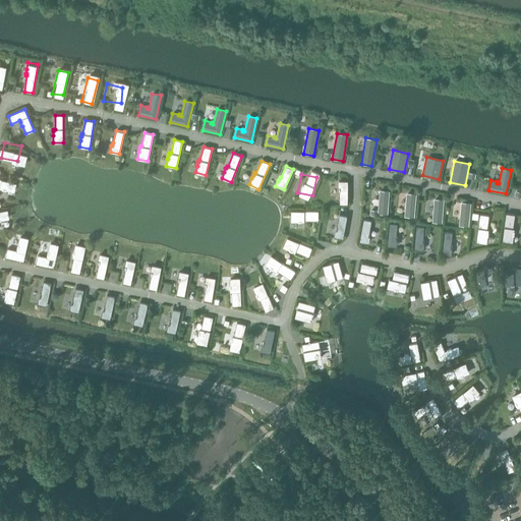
[(5,189),(13,191),(16,183),(0,178),(0,187),(1,188),(1,189),(5,190),(5,189)]
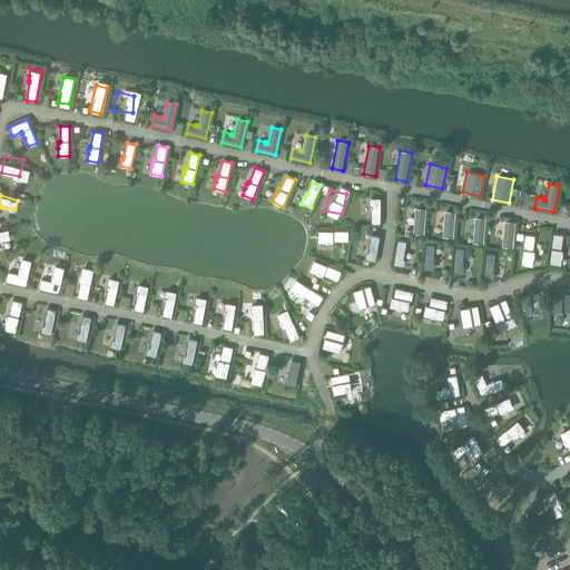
[(370,223),(373,200),(361,197),(356,222),(370,223)]
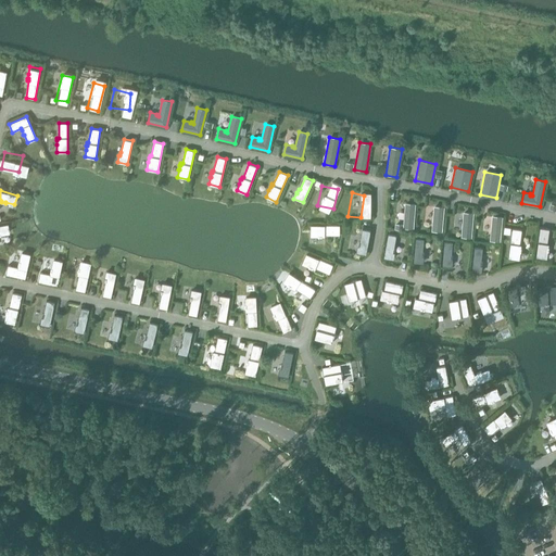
[(403,228),(414,228),(415,203),(405,203),(403,228)]
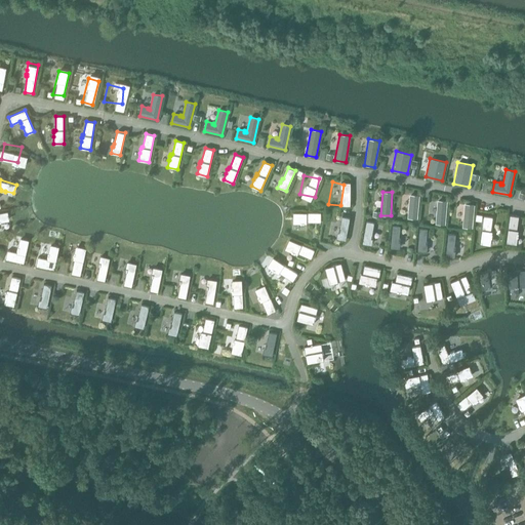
[(419,195),(410,195),(407,217),(417,218),(419,195)]
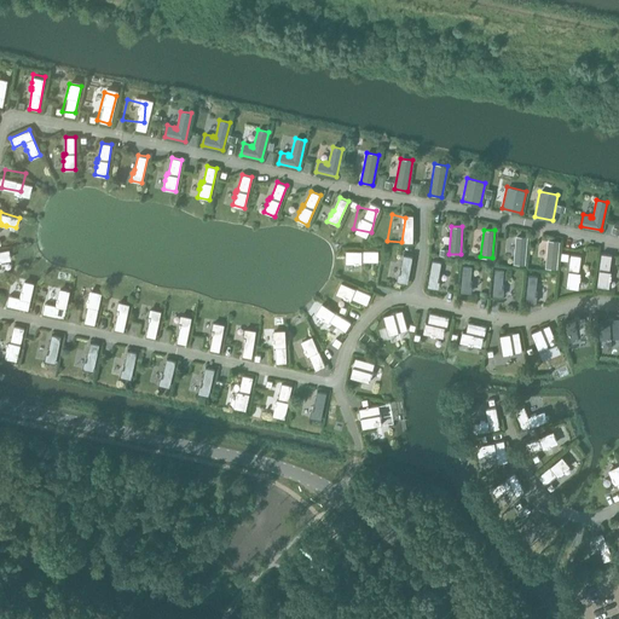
[(524,264),(526,237),(516,237),(514,264),(524,264)]
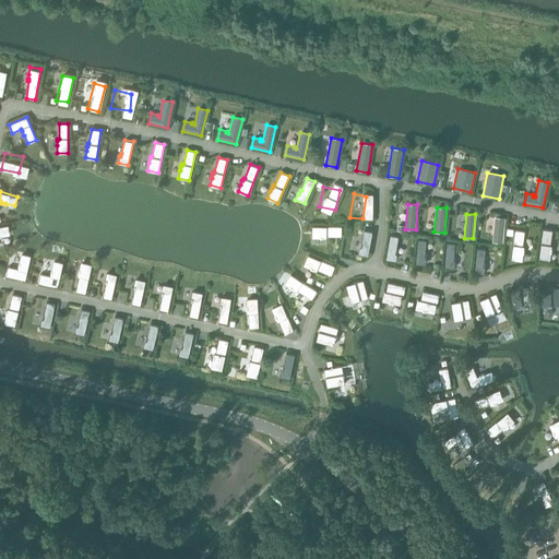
[(504,218),(495,217),(494,240),(501,241),(504,218)]
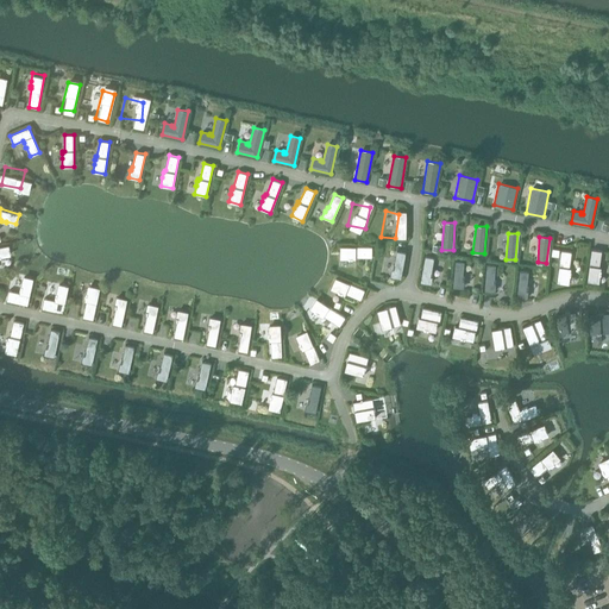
[(338,243),(325,255),(347,277),(357,267),(338,243)]
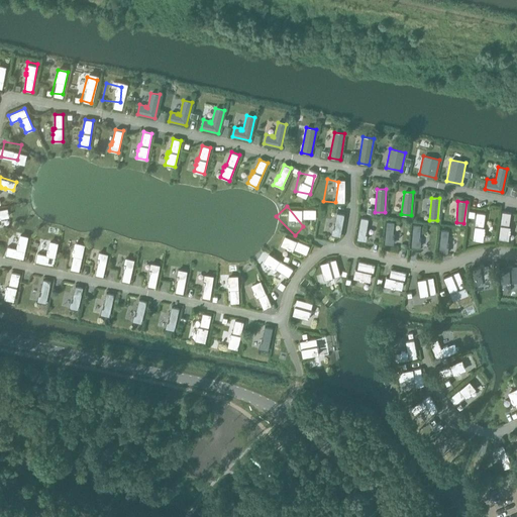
[(7,208),(0,209),(0,218),(1,219),(0,218),(9,216),(7,208)]
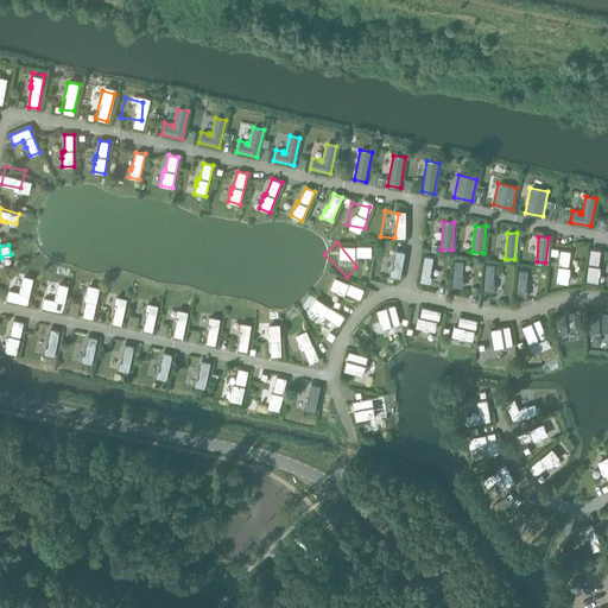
[(393,274),(403,276),(405,249),(396,248),(393,274)]
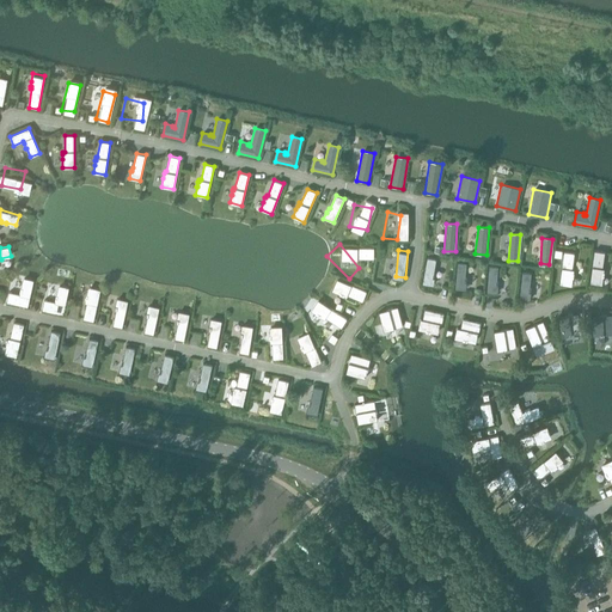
[(589,282),(601,283),(603,276),(604,276),(604,271),(604,268),(603,268),(605,252),(594,251),(592,267),(589,282)]
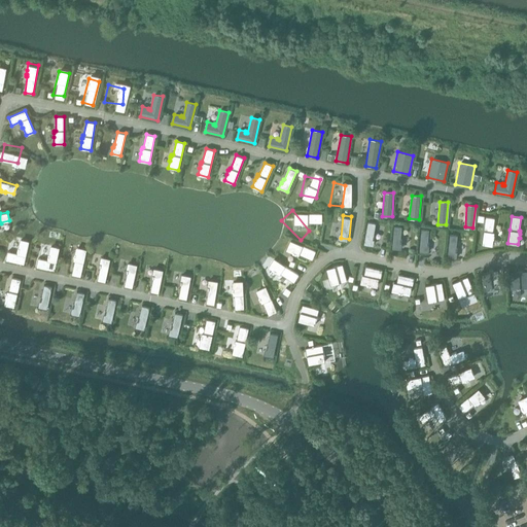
[(327,246),(331,221),(320,217),(314,243),(327,246)]
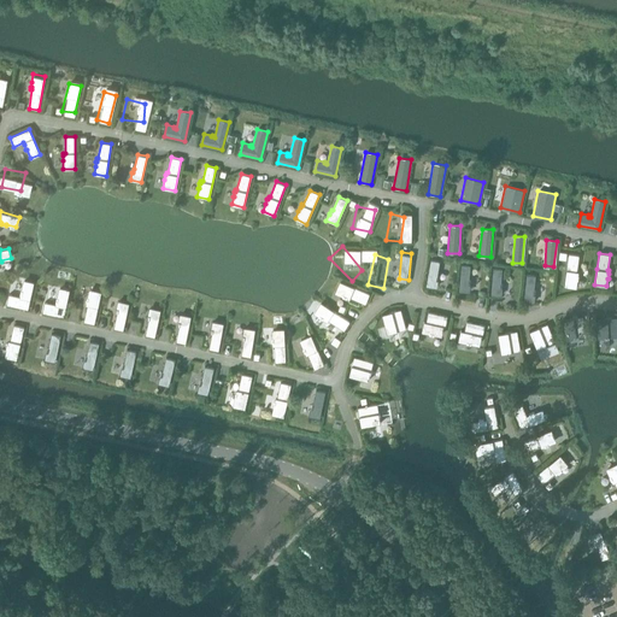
[(564,286),(576,287),(577,280),(579,275),(577,275),(579,271),(576,271),(579,256),(569,254),(566,270),(564,286)]
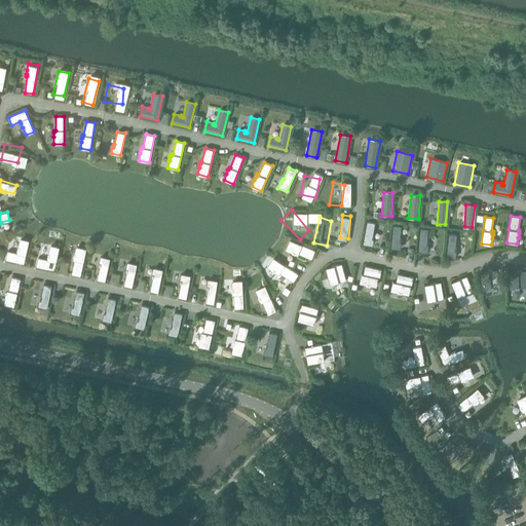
[(367,221),(363,243),(372,245),(373,238),(373,235),(373,234),(375,222),(367,221)]
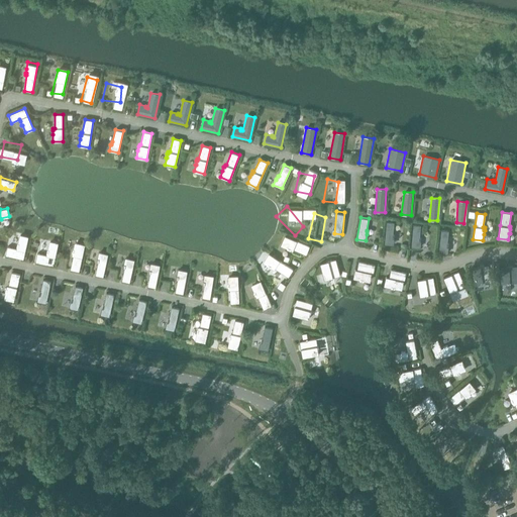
[(394,222),(386,221),(385,243),(394,244),(394,238),(393,238),(394,234),(393,234),(394,222)]
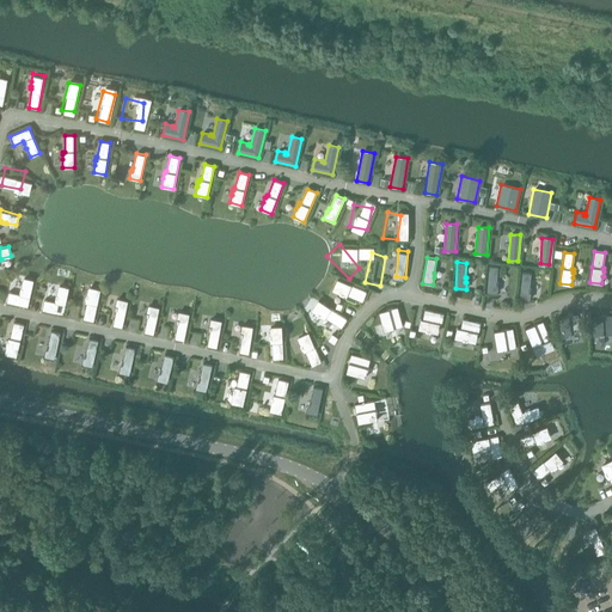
[(497,281),(499,267),(489,265),(487,292),(497,293),(499,286),(497,286),(497,281)]
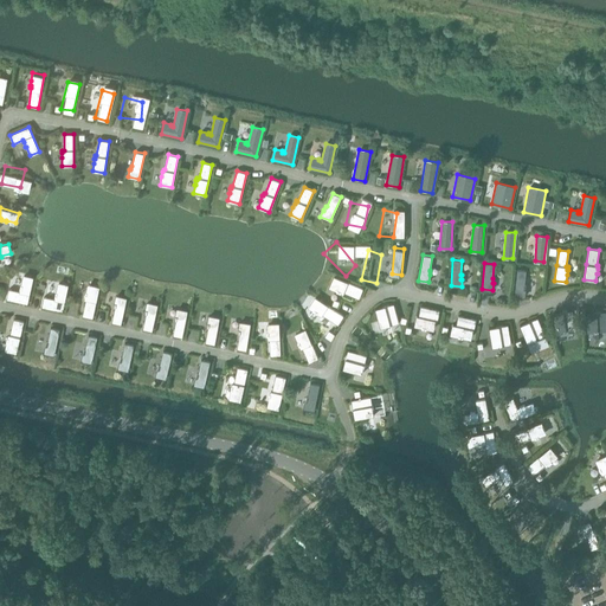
[(522,290),(526,271),(517,270),(514,296),(524,297),(524,290),(522,290)]
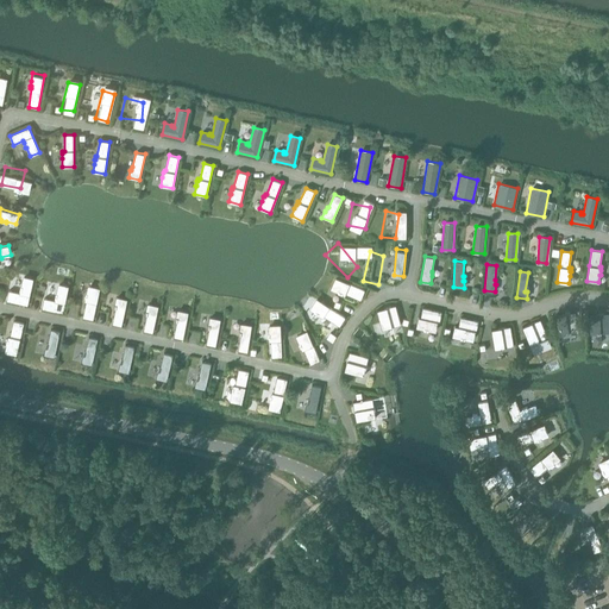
[(6,300),(27,305),(33,278),(23,276),(20,286),(19,290),(19,293),(8,290),(6,300)]
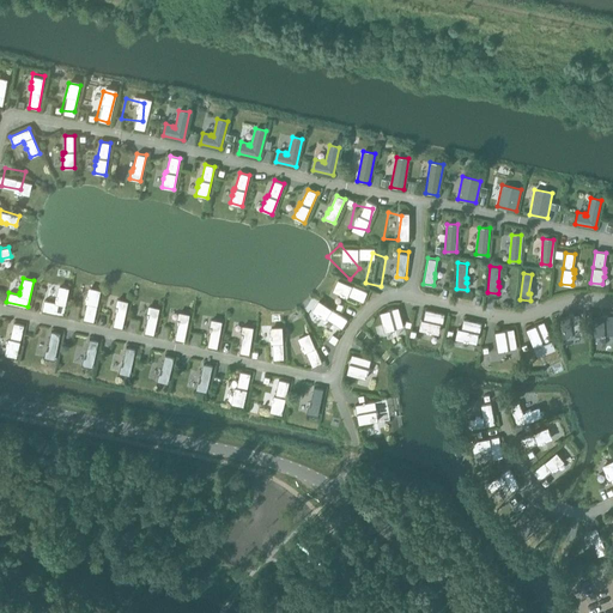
[(329,279),(322,289),(339,305),(346,296),(329,279)]
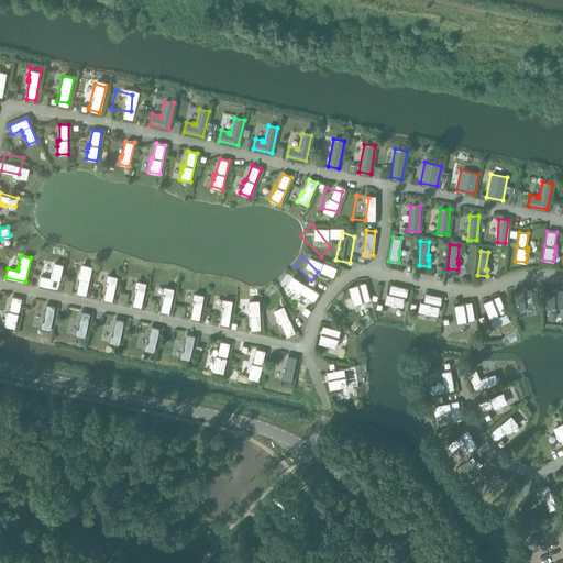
[(39,284),(58,289),(64,265),(54,263),(52,272),(51,276),(51,277),(41,275),(39,284)]
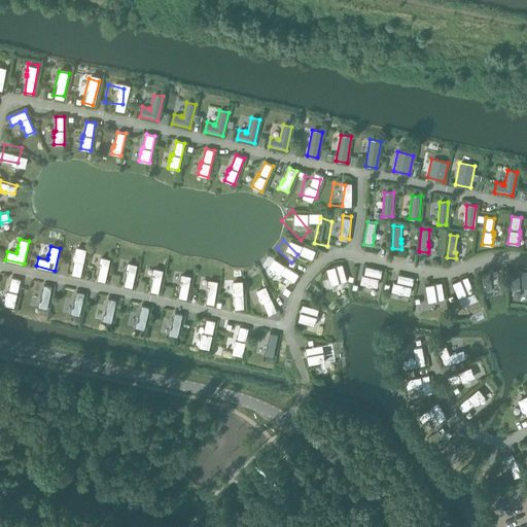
[(71,274),(80,276),(86,249),(76,247),(75,254),(74,253),(73,257),(74,257),(73,260),(75,260),(71,274)]
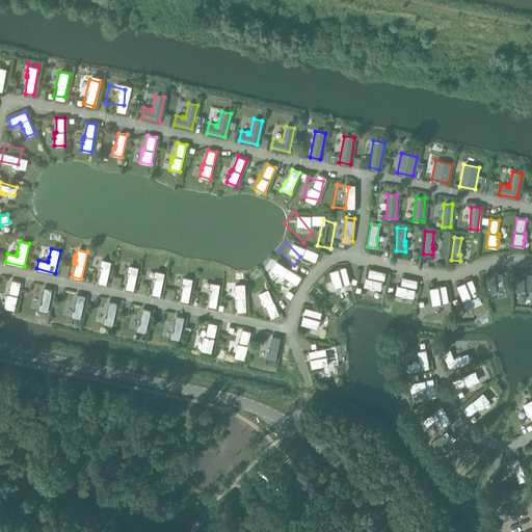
[(98,283),(106,284),(111,262),(102,260),(100,266),(101,266),(100,269),(101,270),(98,283)]
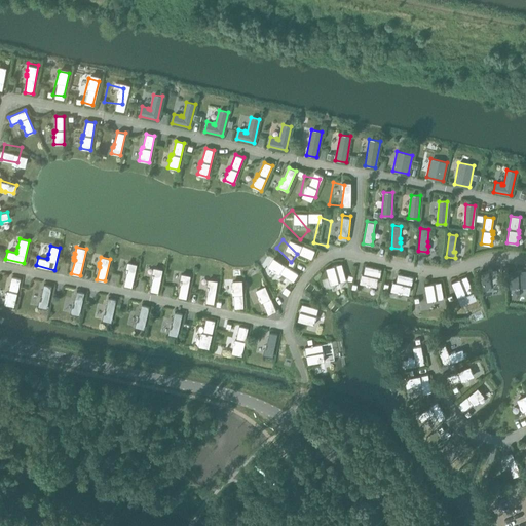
[(124,285),(132,287),(137,264),(127,262),(126,268),(126,272),(124,285)]
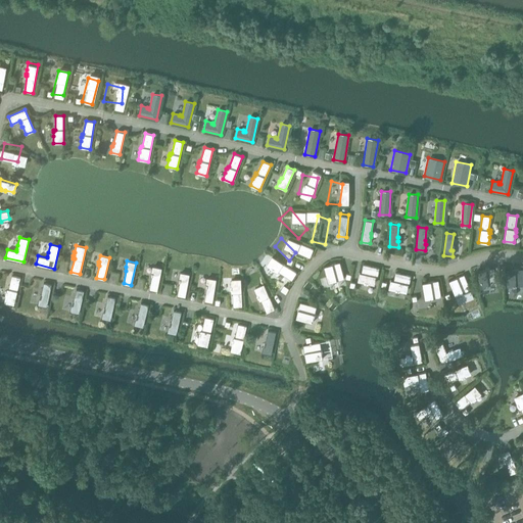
[(270,263),(262,272),(276,281),(283,274),(270,263)]
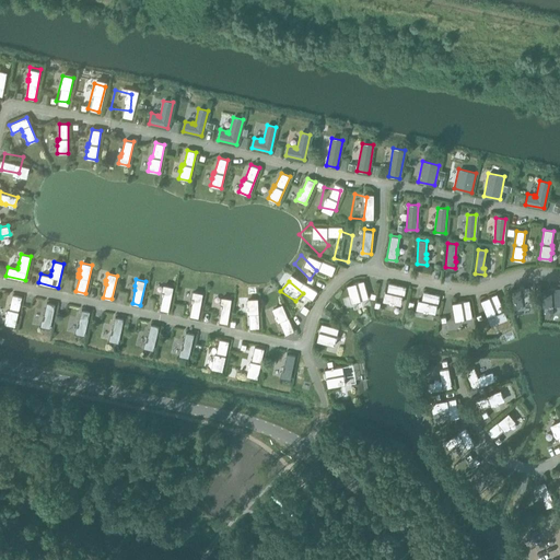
[(363,281),(347,286),(351,303),(368,299),(363,281)]
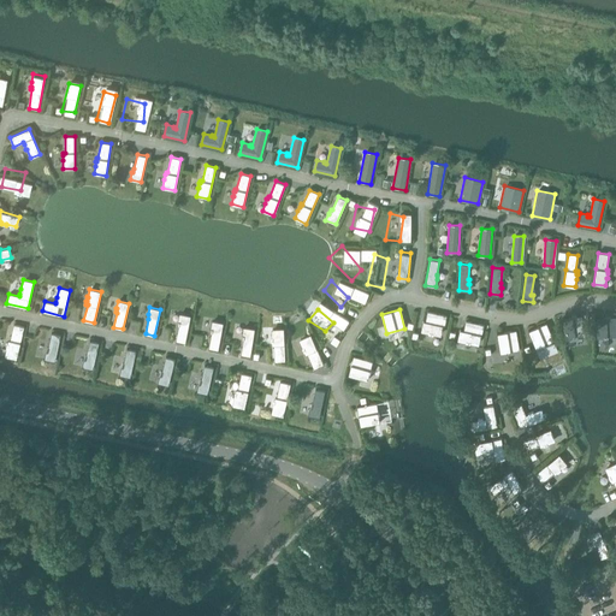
[(425,321),(422,320),(422,321),(424,321),(421,330),(428,332),(428,333),(433,333),(433,332),(440,335),(443,325),(445,326),(446,315),(427,311),(425,321)]
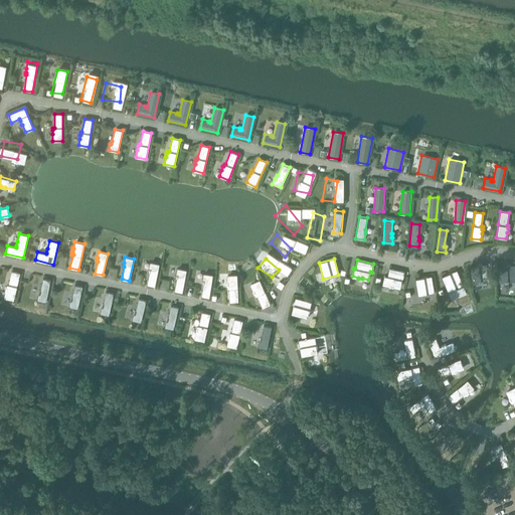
[(147,285),(155,286),(159,264),(150,263),(149,268),(150,269),(149,272),(150,272),(147,285)]
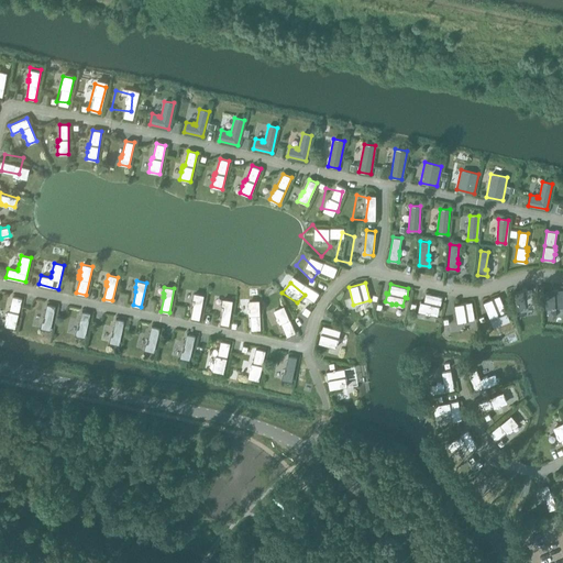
[(531,288),(514,290),(517,308),(522,308),(526,307),(534,306),(531,288)]
